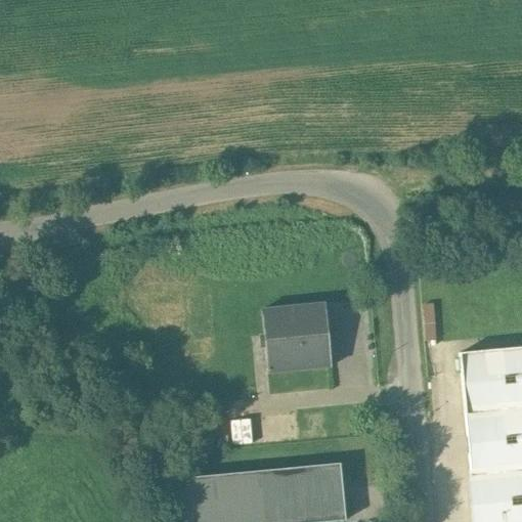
[(325,302),(263,308),(269,366),(268,366),(268,368),(269,368),(269,372),(332,364),(325,302)]
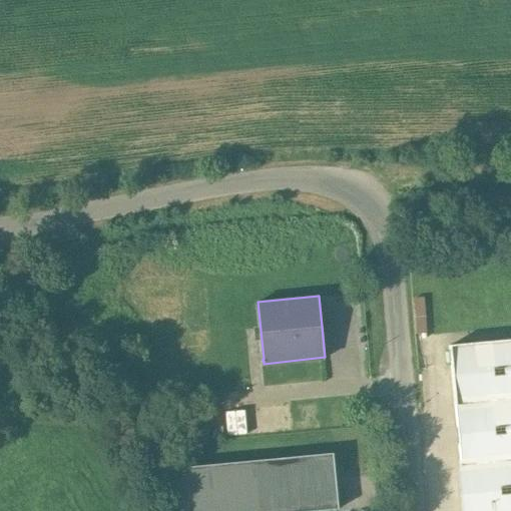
[(510,339),(451,345),(457,403),(510,397),(510,339)]
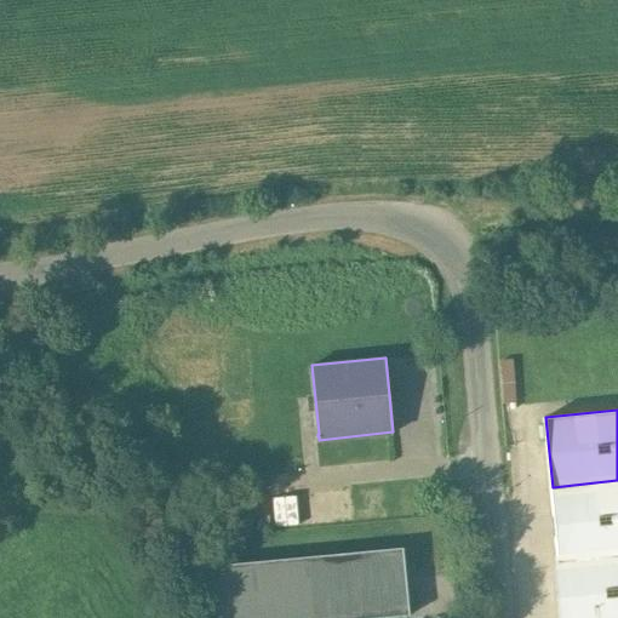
[(617,480),(553,487),(562,617),(617,617),(617,480)]
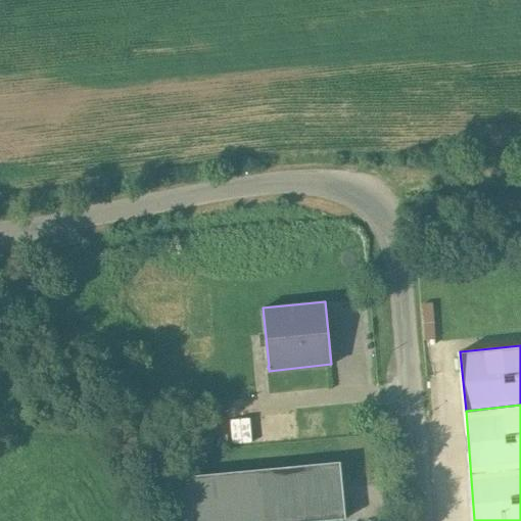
[(325,408),(231,413),(232,438),(327,433),(325,408)]
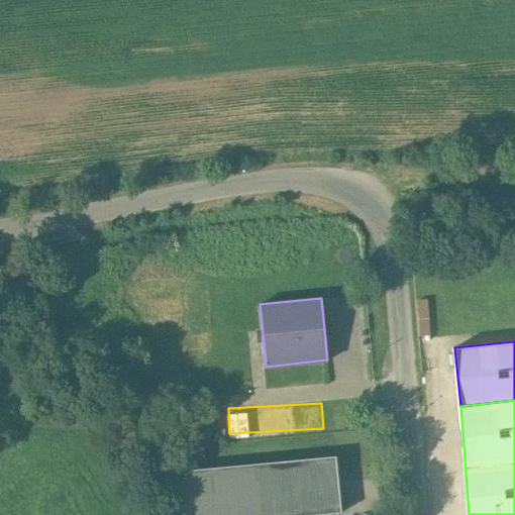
[(336,455),(167,472),(171,514),(304,514),(341,512),(336,455)]
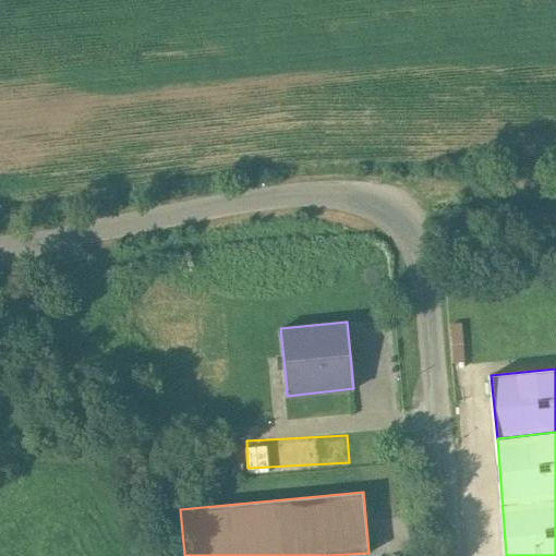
All buildings are outlined.
